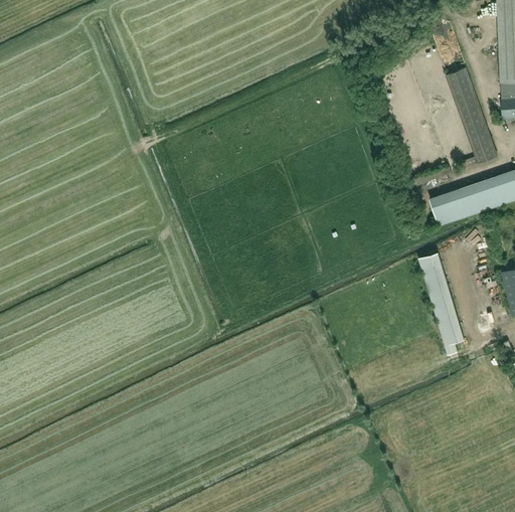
[(514,0),(496,0),(500,84),(501,84),(503,120),(514,119),(514,0)]
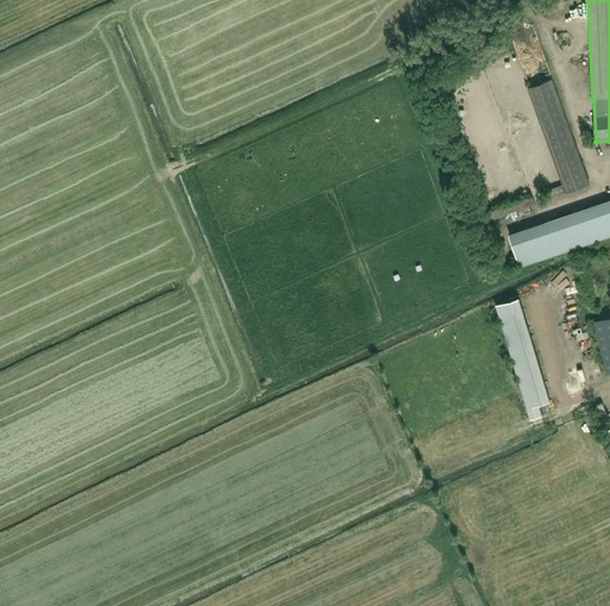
[(528,91),(564,187),(545,194),(547,201),(589,187),(551,82),(528,91)]
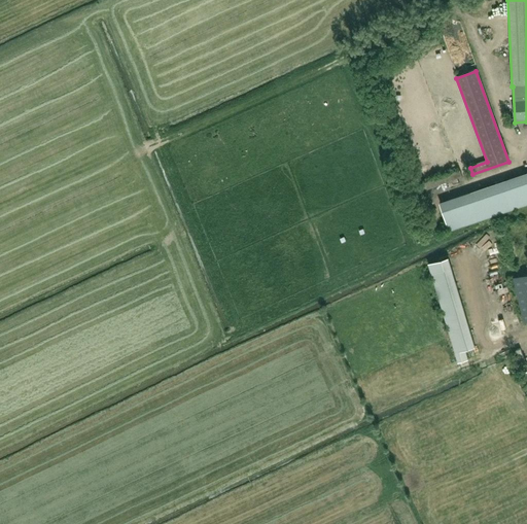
[(526,205),(526,173),(440,204),(449,232),(526,205)]
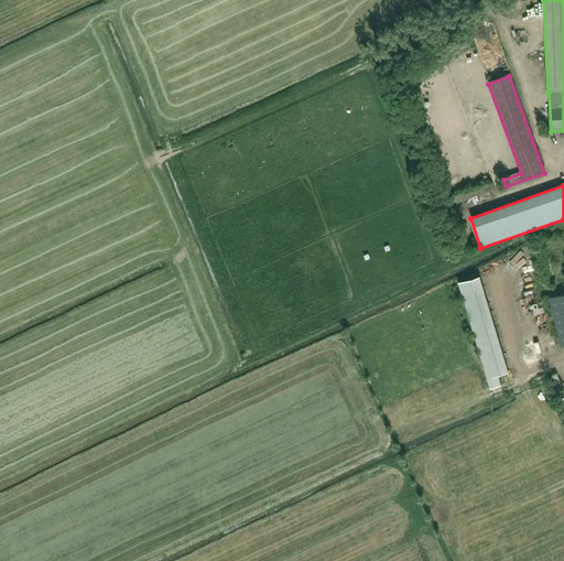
[(479,278),(458,284),(489,390),(501,386),(499,376),(508,373),(479,278)]
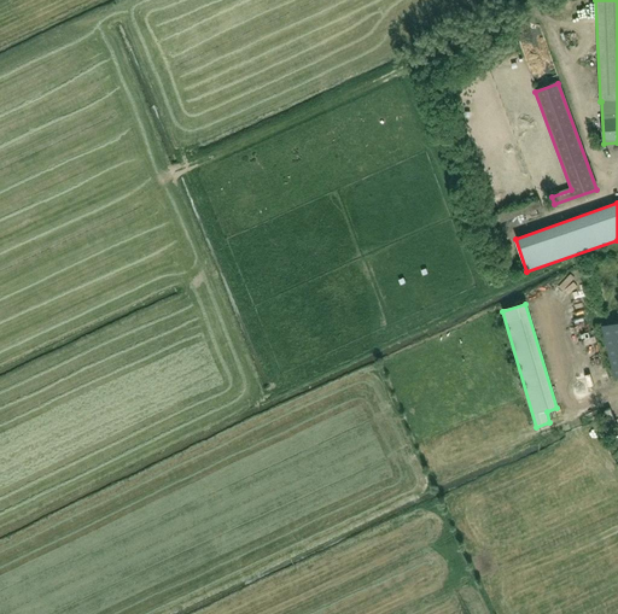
[(617,378),(617,323),(602,328),(614,380),(617,378)]
